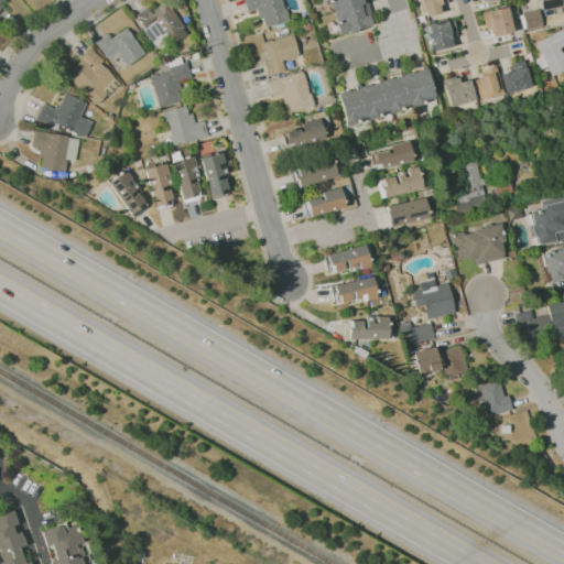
[(160,53),(143,30),(144,29),(136,15),(155,0),(164,0),(188,33),(160,53)]
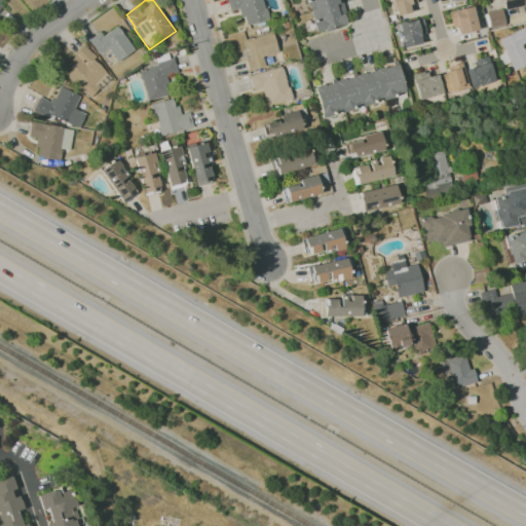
[(247,25),(245,16),(241,17),(239,9),(231,11),(227,0),(262,0),(264,8),(266,8),(269,19),(247,25)]
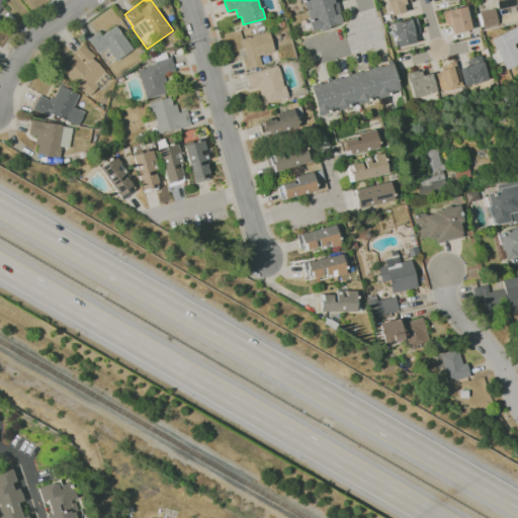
[(312,32),(304,2),(301,3),(300,0),(337,0),(341,14),(339,14),(342,23),(327,26),(328,29),(320,31),(319,30),(312,32)]
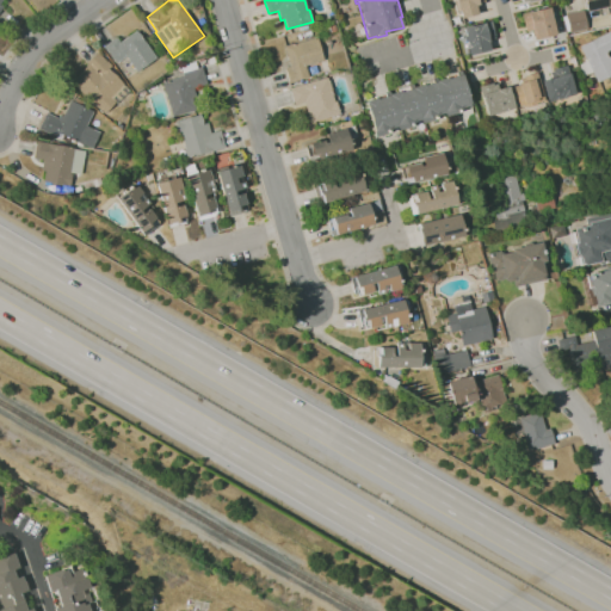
[(476,14),(475,4),(483,2),(483,0),(455,0),(457,17),(476,14)]
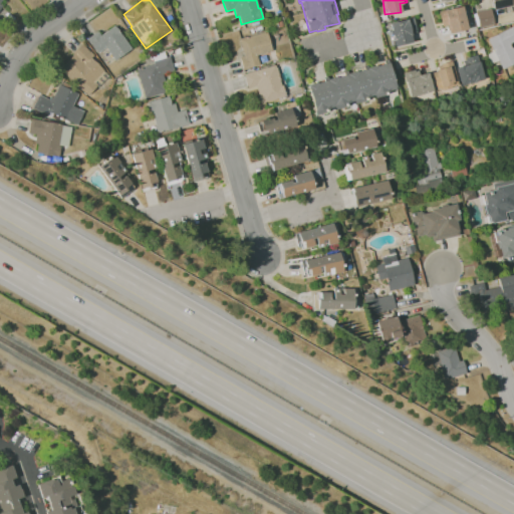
[(513,0),(491,0),(493,8),(513,4),(513,0)]
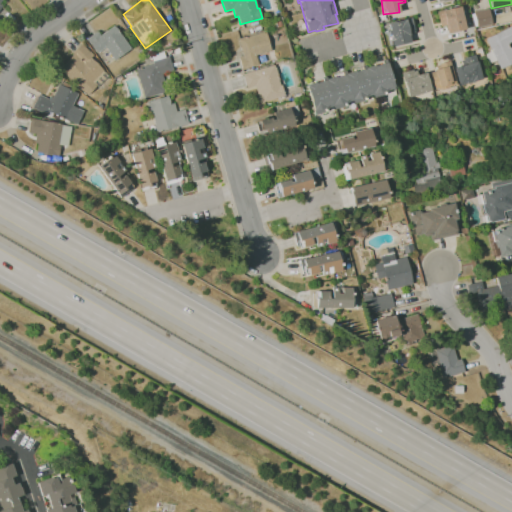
[(447,33),(465,29),(459,5),(436,11),(440,27),(445,25),(447,33)]
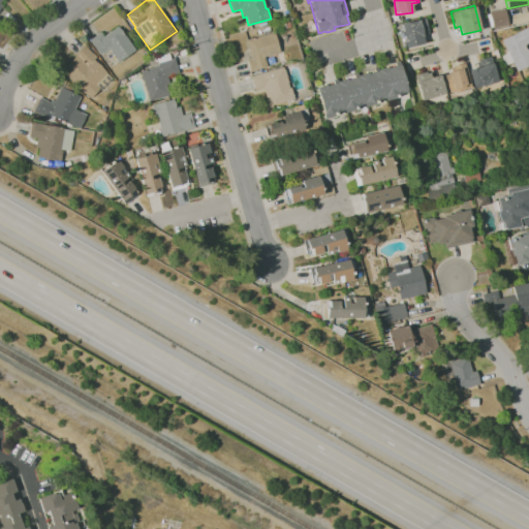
[(507,24),(503,8),(489,11),(493,28),(507,24)]
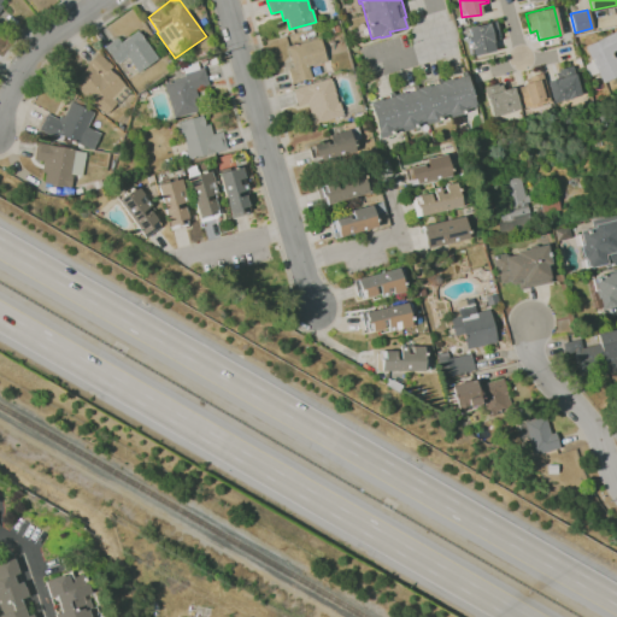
[(498,51),(493,22),(468,25),(472,54),(498,51)]
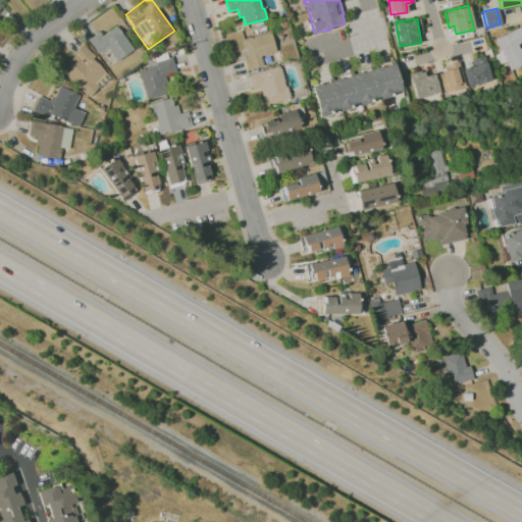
[(108,63),(101,53),(99,54),(89,40),(99,32),(102,37),(116,25),(134,50),(117,61),(115,58),(108,63)]
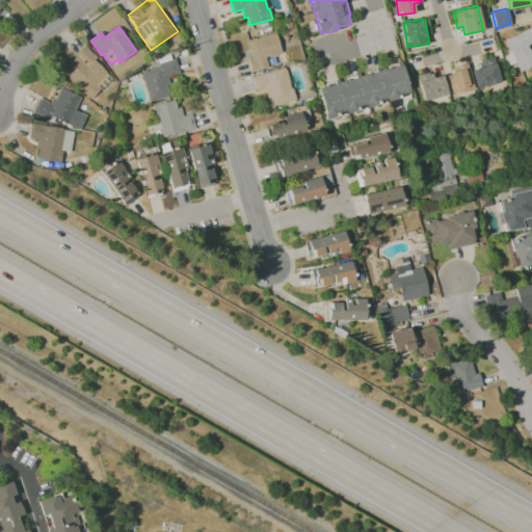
[(251,72),(248,59),(253,58),(247,41),(248,41),(261,36),(259,30),(271,26),(273,32),(275,32),(282,52),(266,57),(269,67),(251,72)]
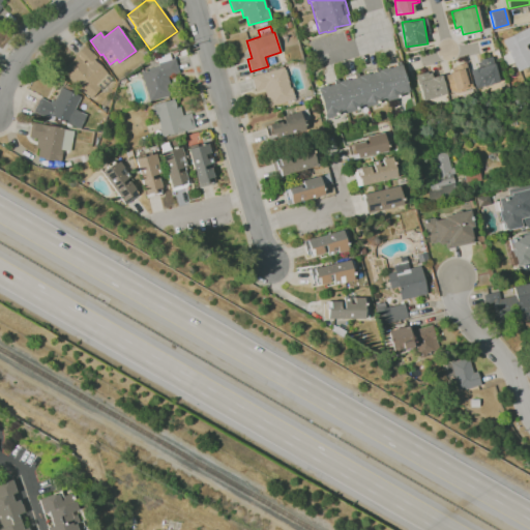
[(502,39),(517,70),(529,64),(529,54),(526,45),(529,41),(529,28),(529,27),(502,39)]
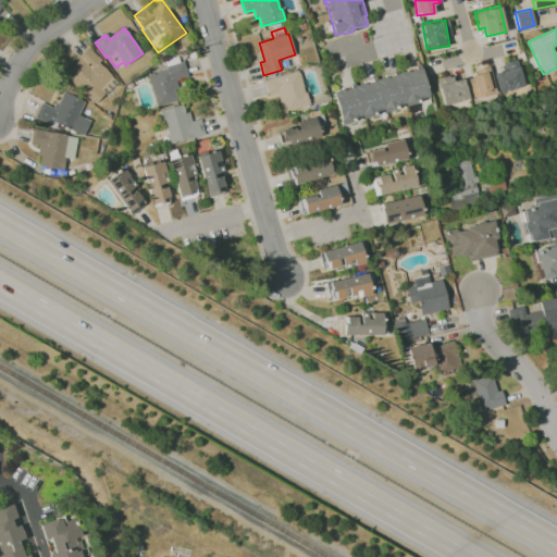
[(96,103),(65,74),(79,60),(78,59),(89,47),(102,60),(99,63),(118,82),(106,95),(104,94),(96,103)]
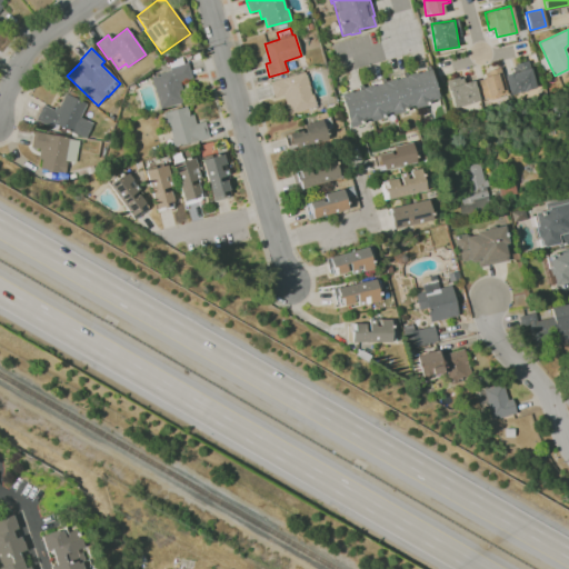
[(160,109),(151,77),(171,71),(169,61),(182,58),(185,63),(188,62),(193,78),(180,82),(183,90),(179,91),(182,102),(160,109)]
